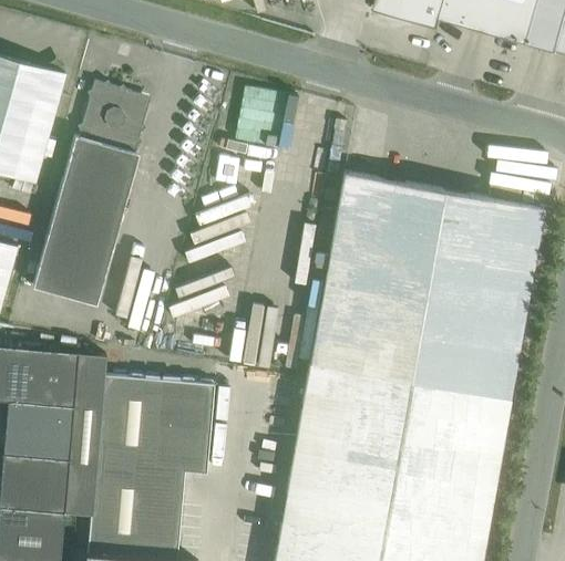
[(564,0),(379,0),(376,11),(440,29),(442,20),(494,34),(530,44),(557,53),(564,26),(564,0)]
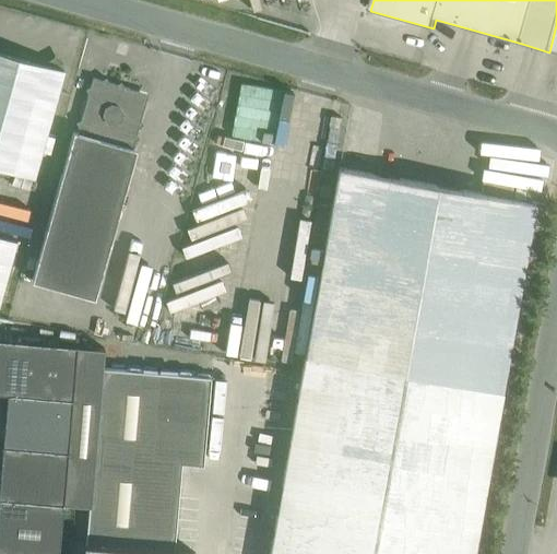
[(0,171),(36,181),(60,95),(67,74),(0,55),(0,171)]
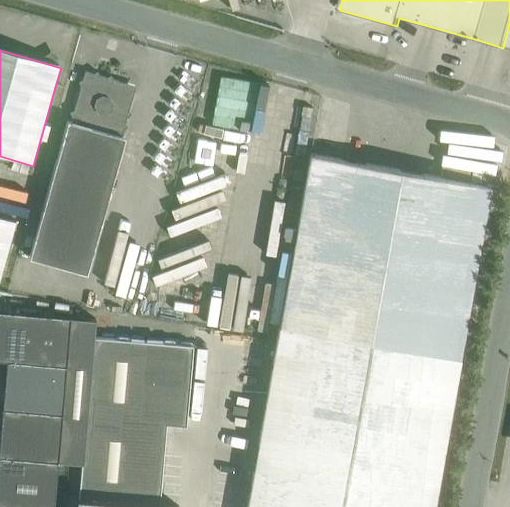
[(90,277),(122,160),(127,141),(123,140),(135,97),(133,97),(129,91),(130,88),(87,76),(82,95),(73,125),(71,124),(33,261),(90,277)]
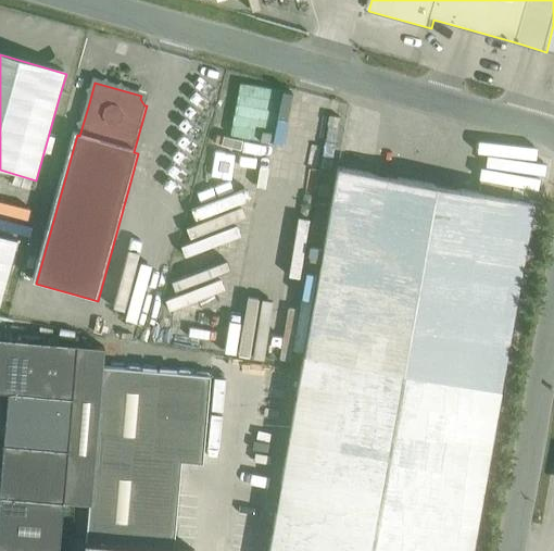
[(499,410),(534,205),(339,171),(302,375),(499,410)]
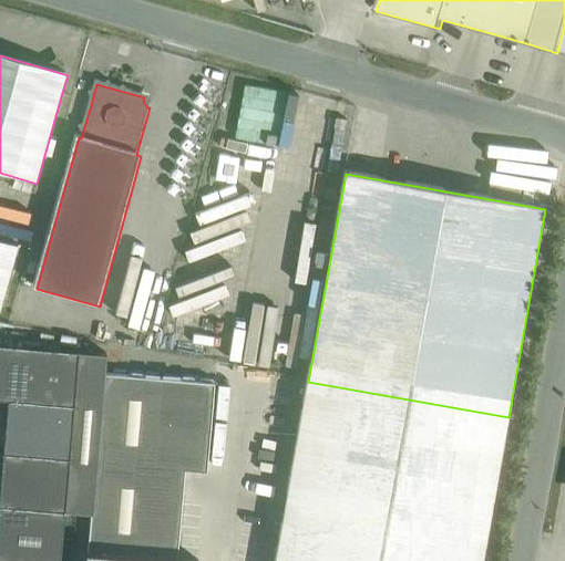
[(0,313),(2,314),(20,248),(0,242),(0,313)]
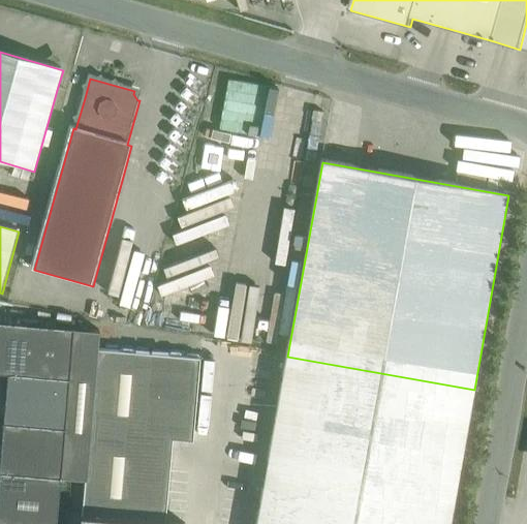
[(70,381),(74,332),(0,325),(0,375),(8,376),(70,381)]
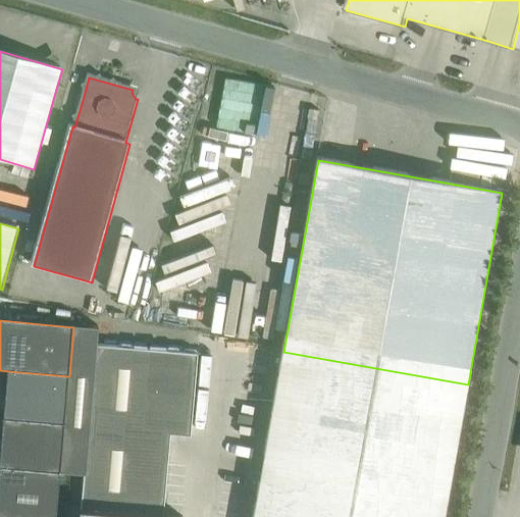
[(61,472),(61,474),(85,475),(81,516),(164,516),(172,437),(193,440),(200,357),(97,348),(99,329),(73,327),(69,376),(65,425),(61,472)]
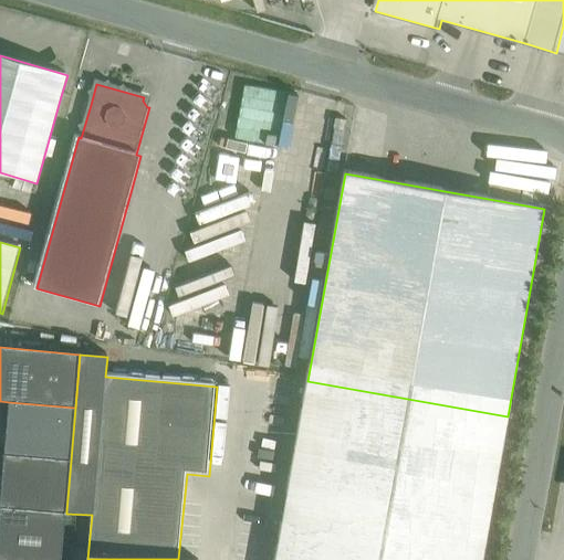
[(481,559),(508,416),(307,381),(275,559),(481,559)]
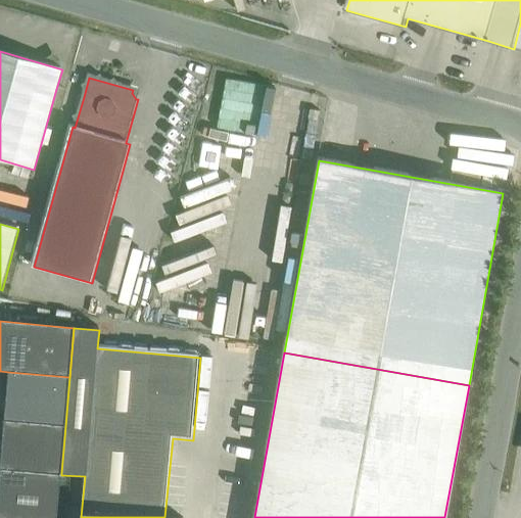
[(65,426),(69,377),(8,372),(4,421),(65,426)]
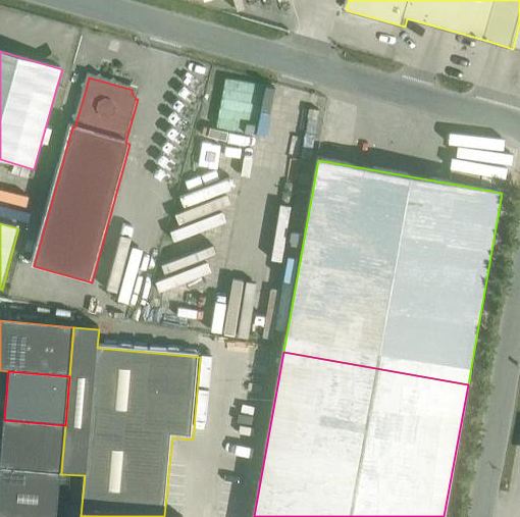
[(0,468),(60,474),(61,472),(65,425),(4,420),(0,465),(0,468)]
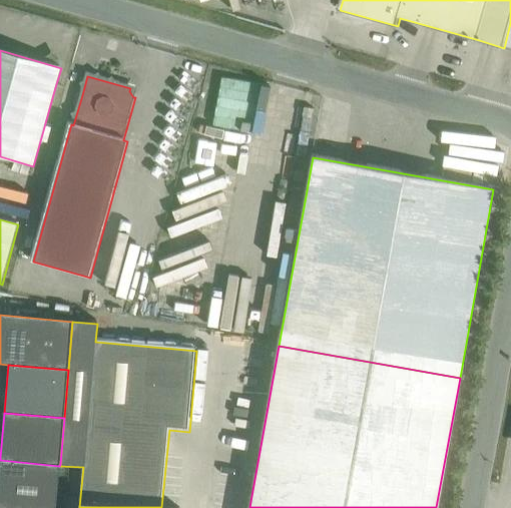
[(55,507),(59,466),(0,460),(0,507),(55,507)]
